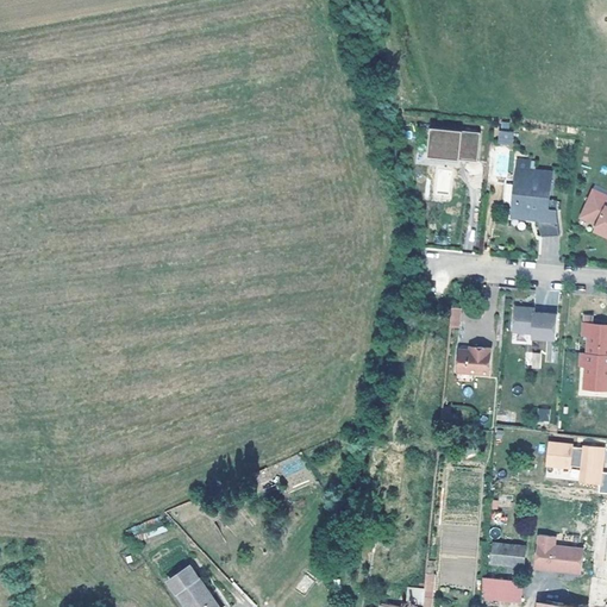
[(457,126),(407,120),(405,150),(454,155),(457,126)]
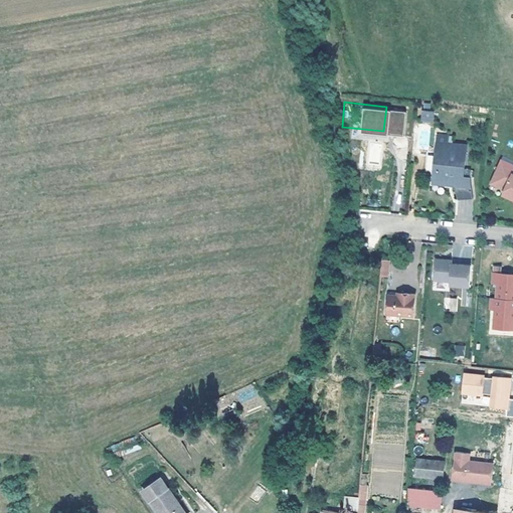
[(434,111),(422,110),(421,120),(433,121),(434,111)]
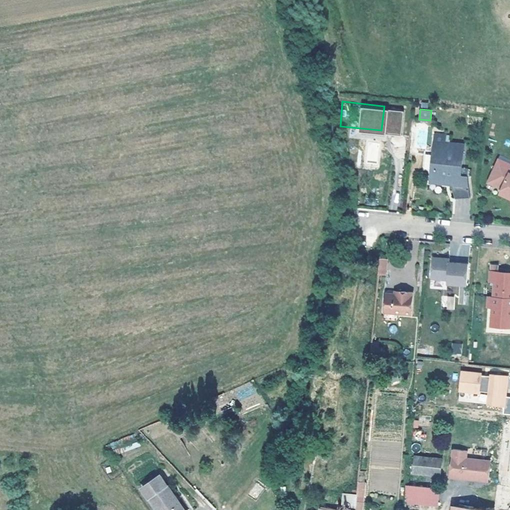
[(433,143),(443,144),(444,136),(433,135),(433,143)]
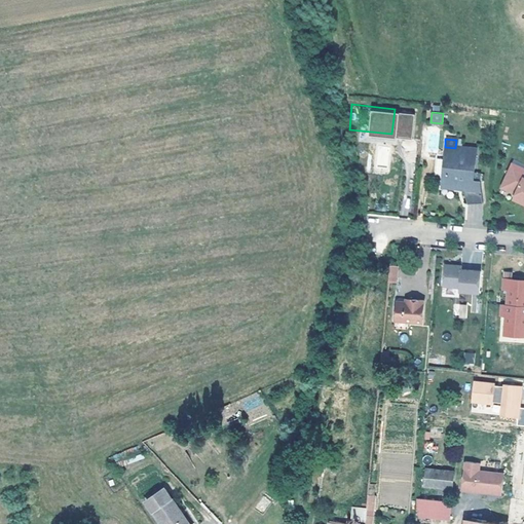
[(455,148),(445,147),(444,161),(447,162),(447,174),(444,174),(443,188),(458,189),(458,184),(463,184),(463,185),(463,187),(463,189),(464,191),(464,193),(465,195),(466,197),(466,199),(468,201),(470,203),(484,201),(481,180),(474,181),(476,148),(460,147),(460,150),(455,150),(455,148)]
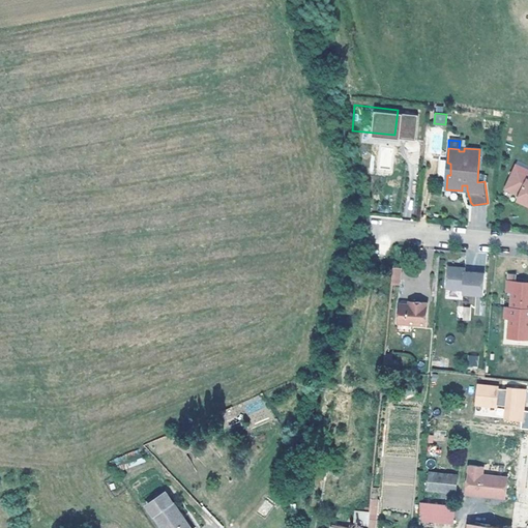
[(511,164),(496,157),(494,163),(509,169),(511,164)]
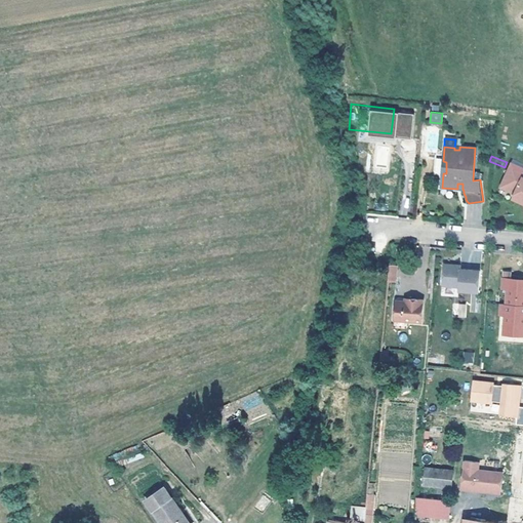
[(505,167),(489,161),(482,179),(496,186),(494,191),(507,195),(507,193),(513,195),(509,204),(522,209),(522,206),(522,172),(516,170),(515,173),(504,169),(505,167)]
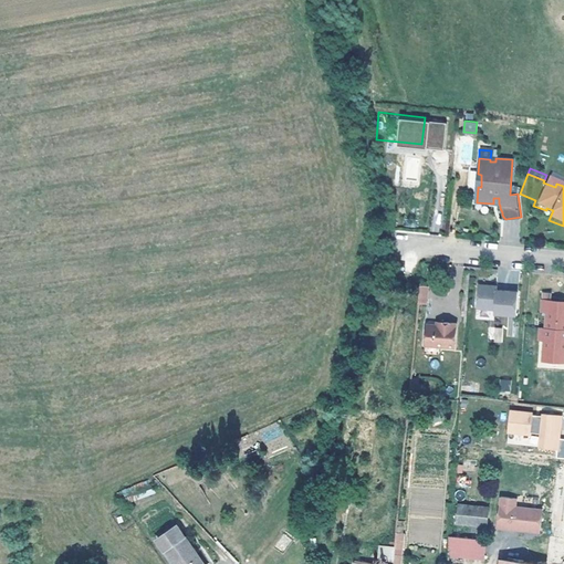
[(497,285),(478,284),(476,307),(494,309),(494,313),(515,314),(518,291),(497,290),(497,285)]
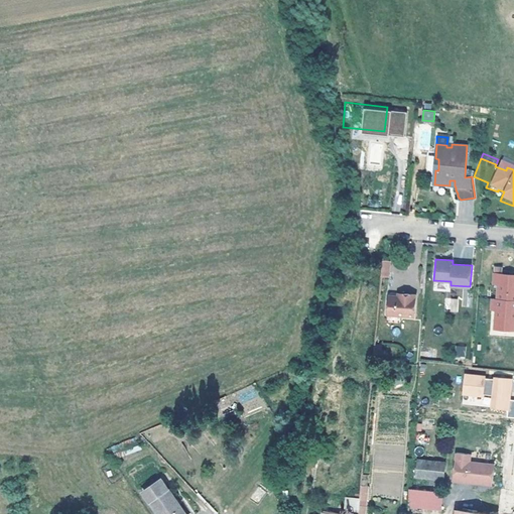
[(388,279),(388,262),(379,262),(379,279),(388,279)]
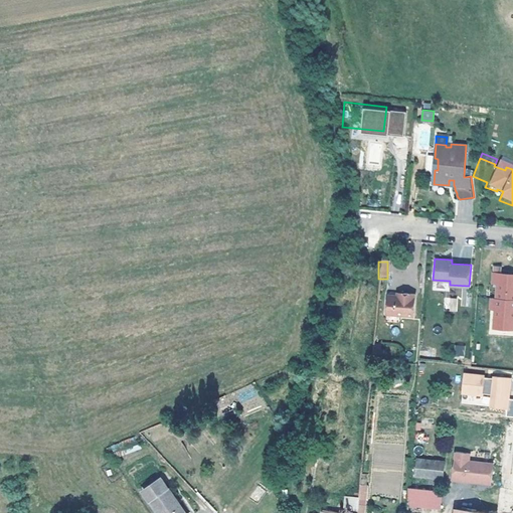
[(493,267),(492,274),(500,275),(500,267),(493,267)]
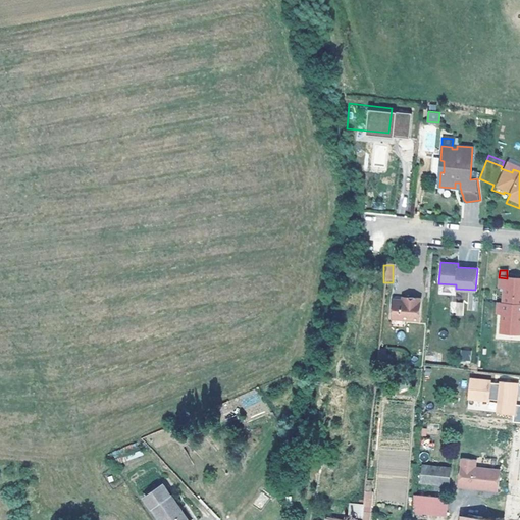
[(519,279),(507,278),(499,277),(499,287),(503,287),(502,303),(497,302),(496,312),(501,313),(499,332),(519,334),(519,321),(519,279)]
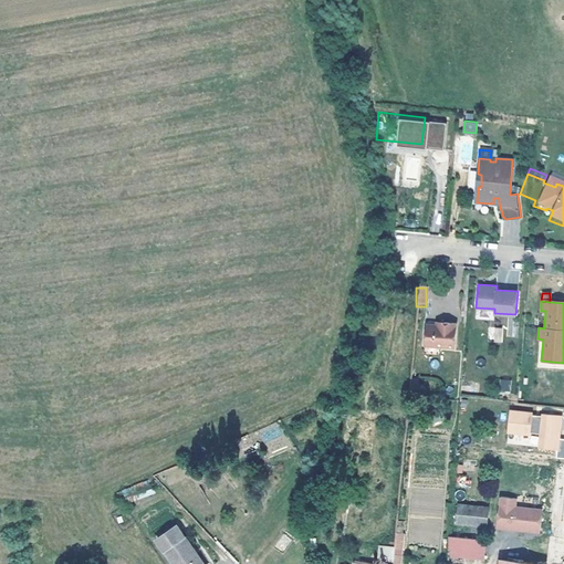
[(437,323),(427,322),(425,343),(455,346),(457,322),(444,321),(444,324),(437,323)]
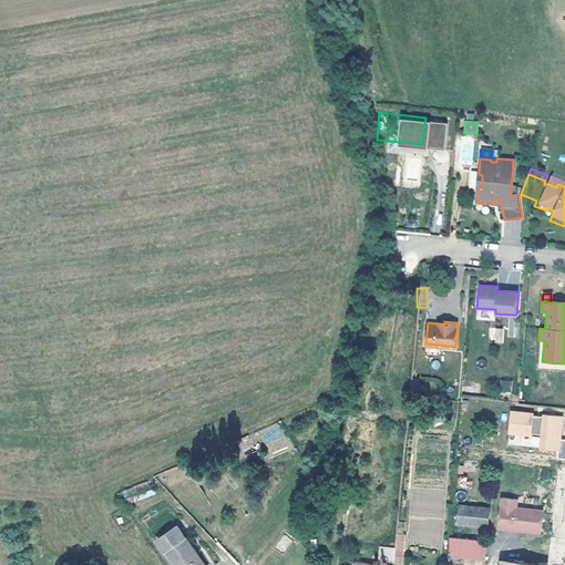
[(502,346),(502,330),(486,330),(488,346),(502,346)]
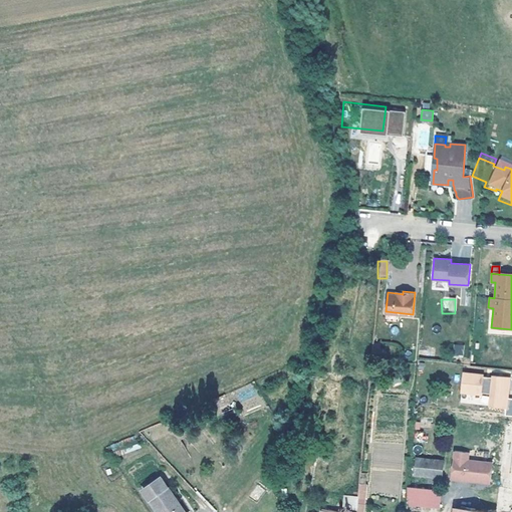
[(452,346),(452,357),(462,357),(462,346),(452,346)]
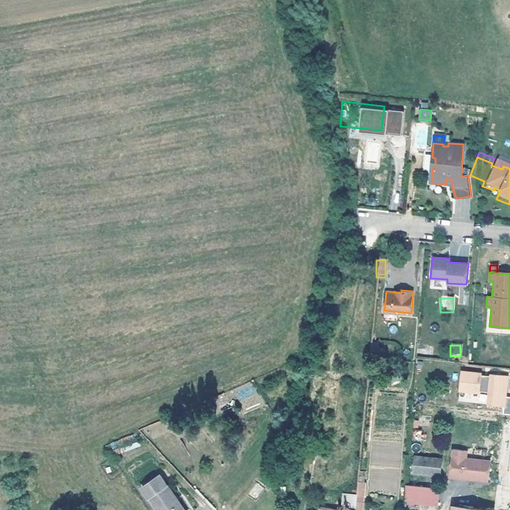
[(370,374),(374,380),(382,375),(378,369),(370,374)]
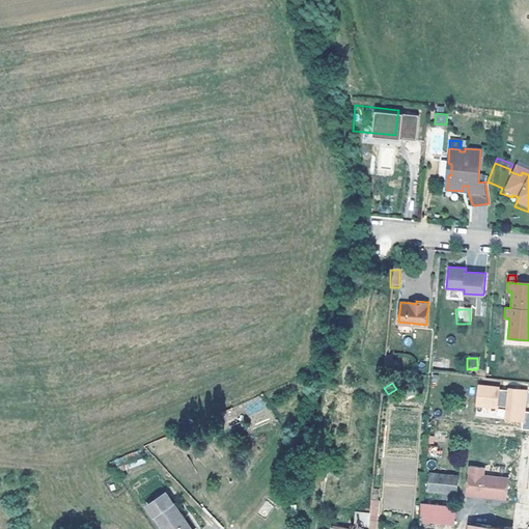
[(499,387),(478,385),(475,405),(496,408),(496,406),(506,408),(504,420),(522,422),(526,391),(508,389),(508,390),(498,389),(499,387)]
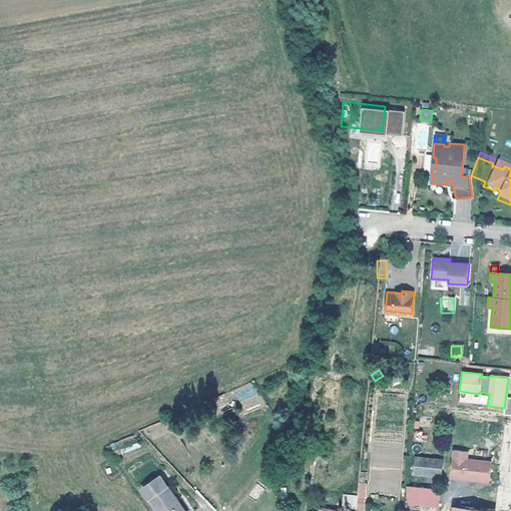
[(210,389),(195,396),(198,404),(213,397),(210,389)]
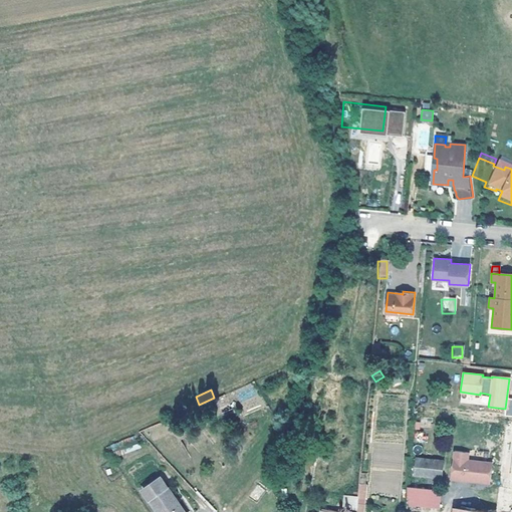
[(214,398),(199,405),(201,410),(208,407),(208,406),(216,402),(214,398)]
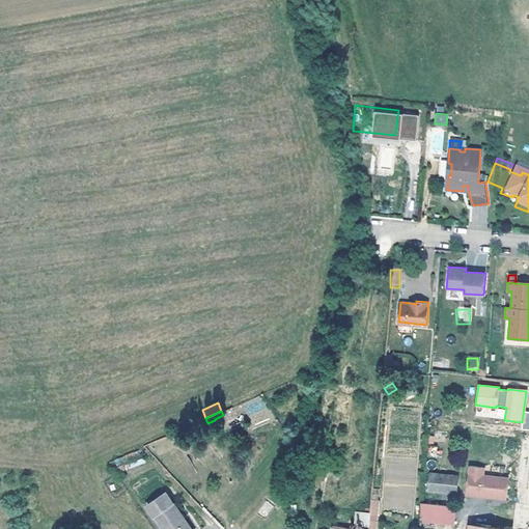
[(227,424),(224,418),(223,415),(215,419),(215,420),(216,421),(219,427),(227,424)]
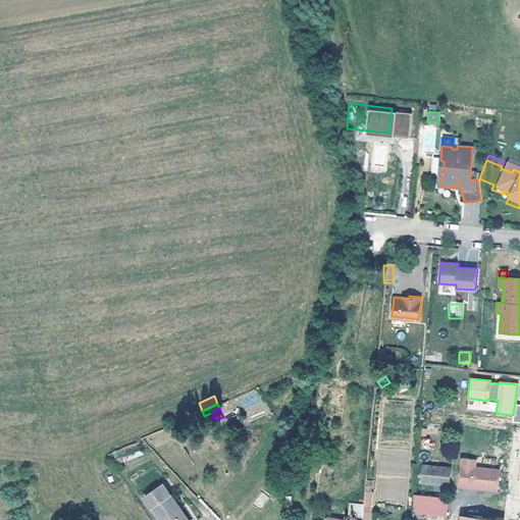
[(459,481),(462,485),(497,490),(500,469),(475,466),(476,459),(462,457),(459,481)]
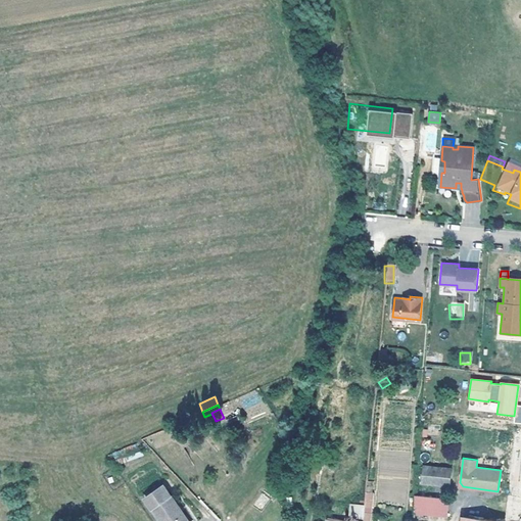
[(424,465),(422,482),(448,485),(451,469),(424,465)]
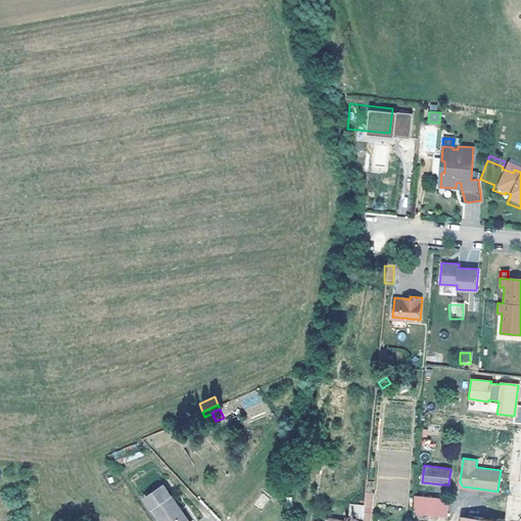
[(157,480),(138,492),(154,518),(155,520),(178,520),(182,518),(157,480)]
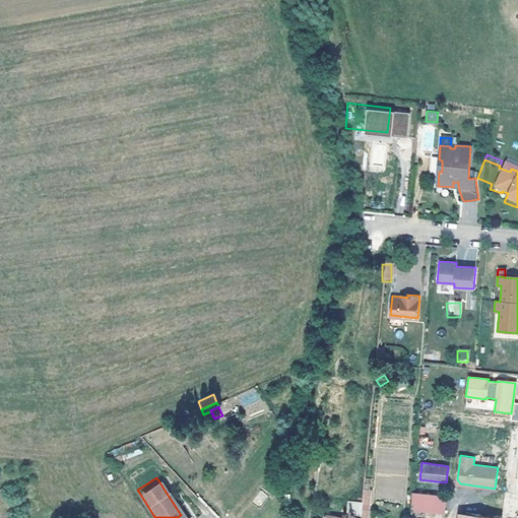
[(371,491),(362,491),(361,509),(361,517),(369,517),(370,512),(371,491)]
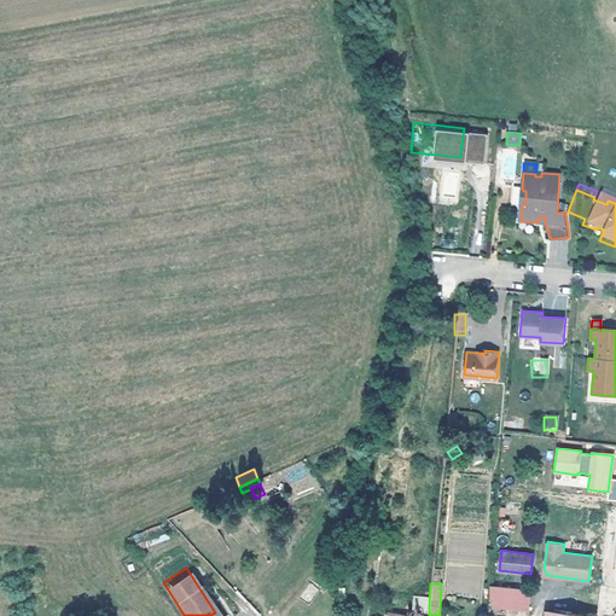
[(307,605),(317,592),(307,585),(298,598),(307,605)]
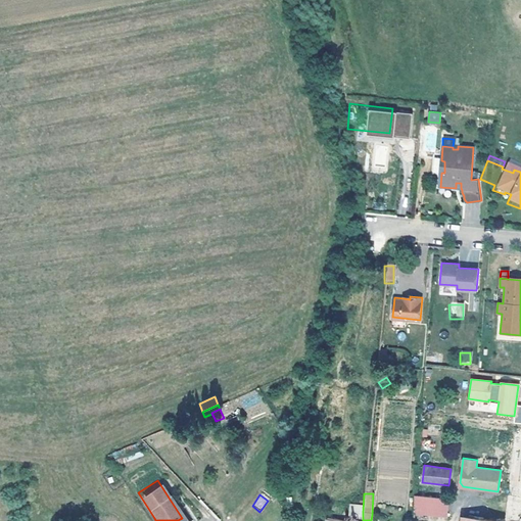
[(450,499),(416,494),(415,512),(447,516),(450,499)]
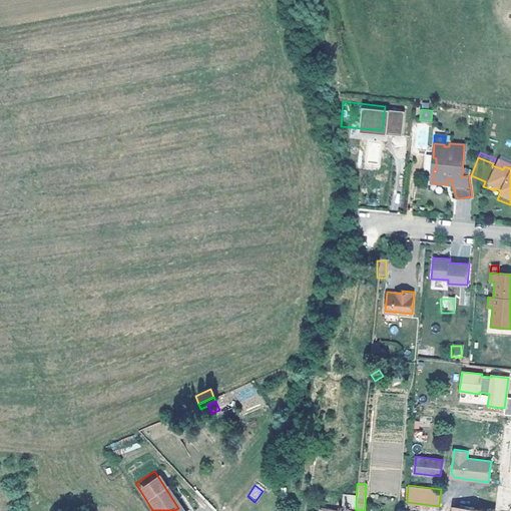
[(216,495),(212,501),(218,505),(222,499),(216,495)]
